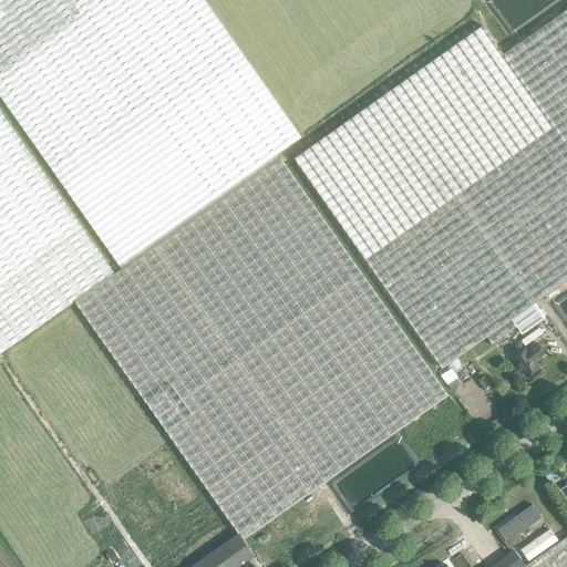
[(0,0),(0,95),(53,173),(119,265),(277,154),(300,137),(235,44),(204,0),(0,0)]
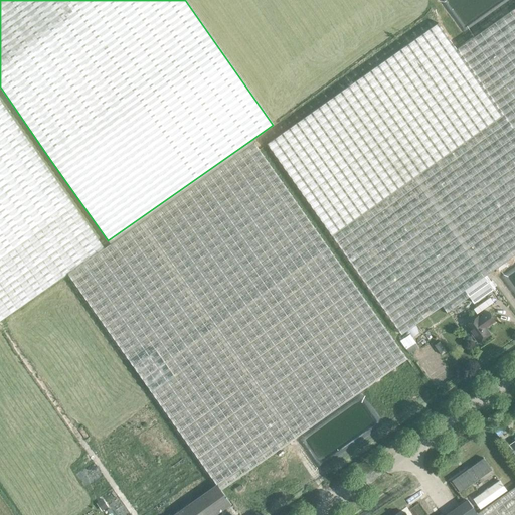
[(514,7),(457,48),(514,131),(514,7)]
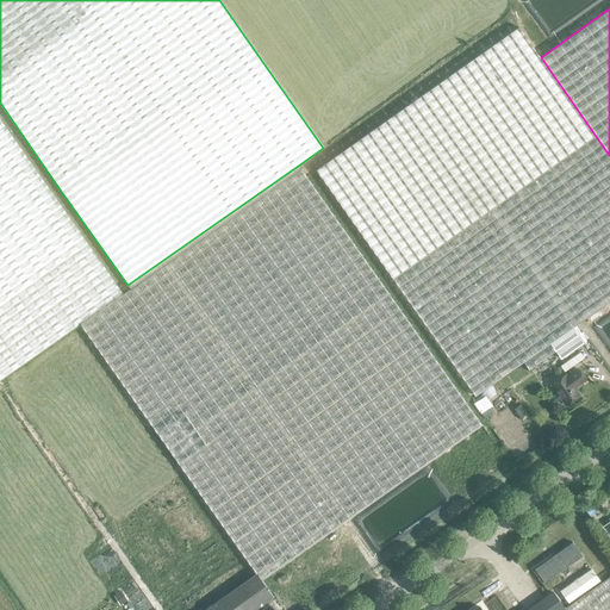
[(518,26),(316,169),(474,394),(522,360),(528,368),(554,350),(560,358),(578,344),(583,342),(572,325),(609,298),(609,155),(541,57),(540,57),(518,26)]
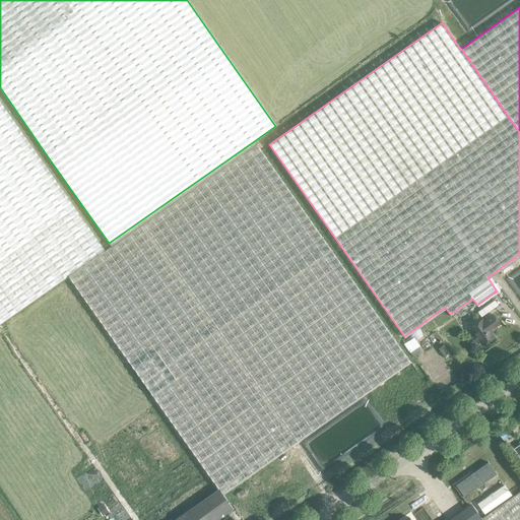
[(0,324),(69,276),(105,251),(0,102),(0,324)]
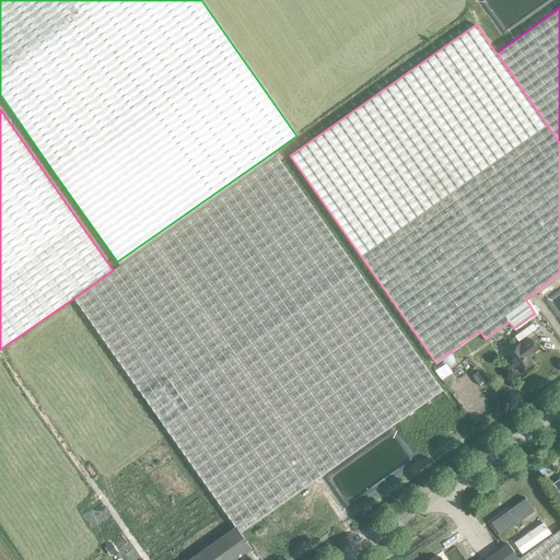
[(113,270),(74,298),(236,527),(188,559),(234,559),(251,548),(240,533),(442,389),(275,152),(117,261),(120,266),(113,270)]
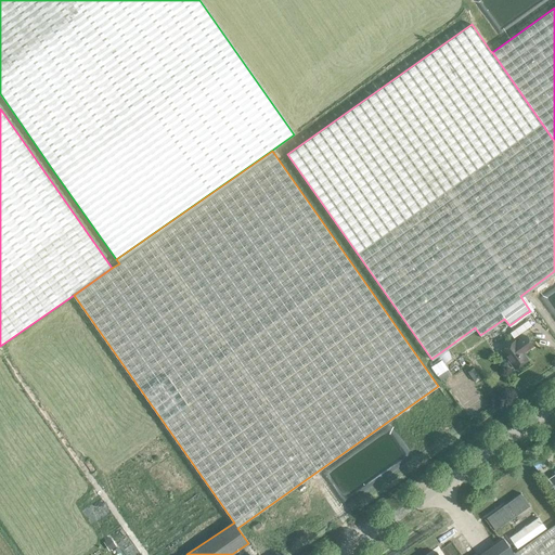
[(529,320),(511,333),(514,337),(532,325),(529,320)]
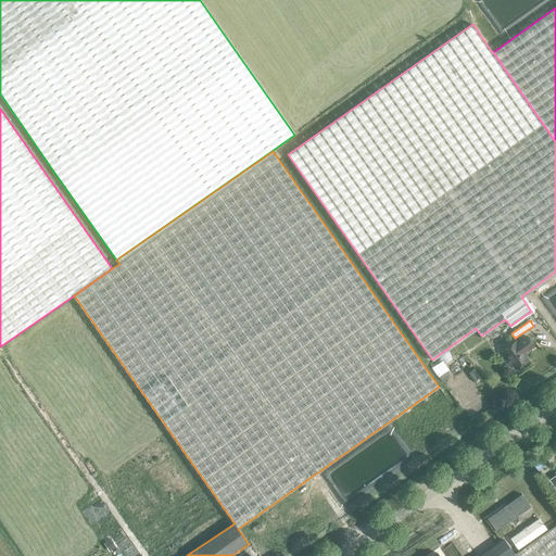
[(502,351),(516,370),(529,361),(523,353),(527,351),(528,352),(534,348),(527,337),(517,343),(516,341),(502,351)]
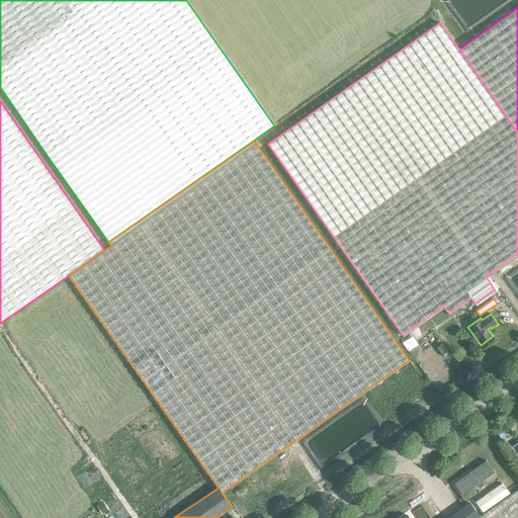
[(462,477),(469,487),(482,479),(485,485),(497,476),(486,460),(462,477)]
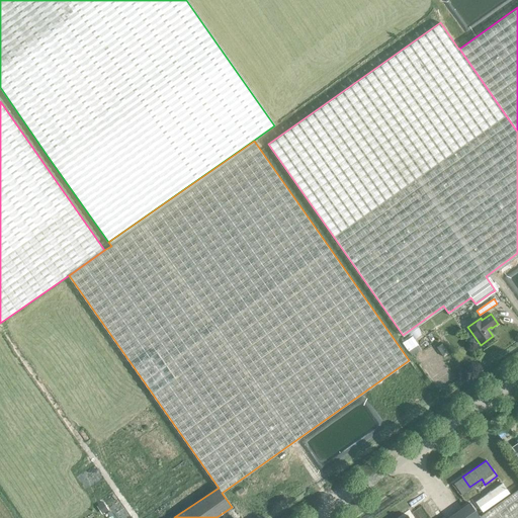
[(483,513),(510,494),(503,484),(476,503),(483,513)]
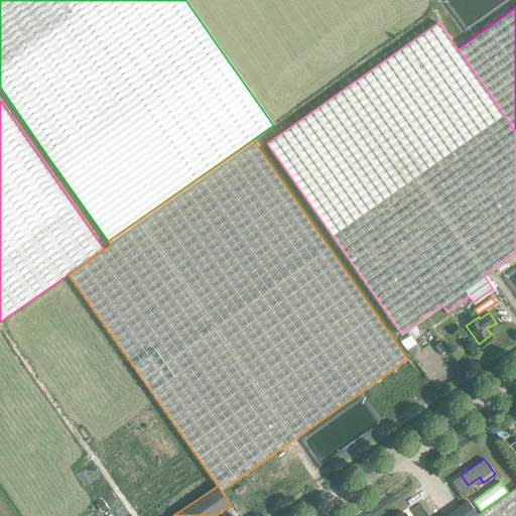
[(515,515),(515,488),(478,515),(469,502),(447,515),(515,515)]
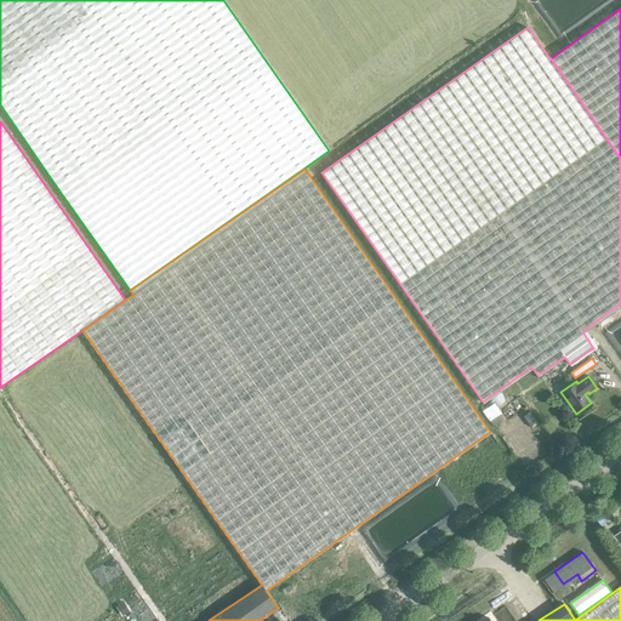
[(130,611),(124,602),(117,607),(123,616),(130,611)]
